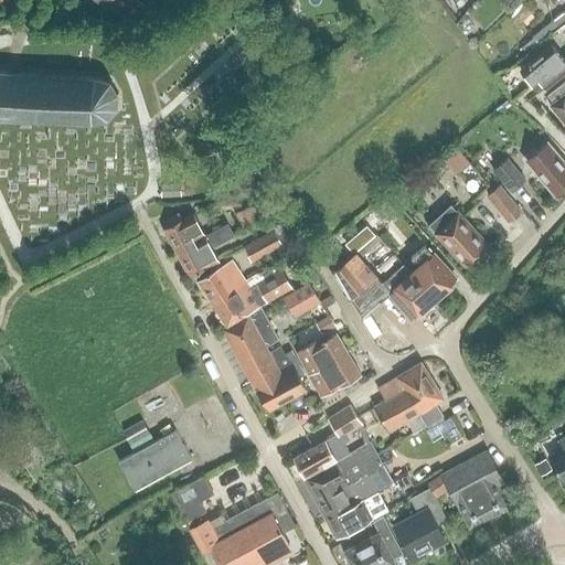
[(99,0),(135,24),(147,8),(135,0),(99,0)]
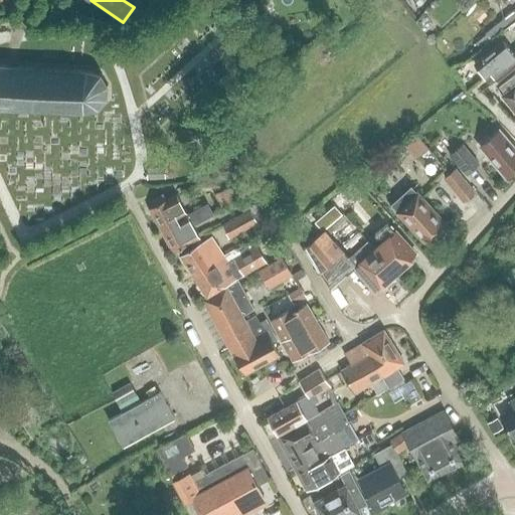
[(485,34),(490,40),(508,25),(503,19),(485,34)]
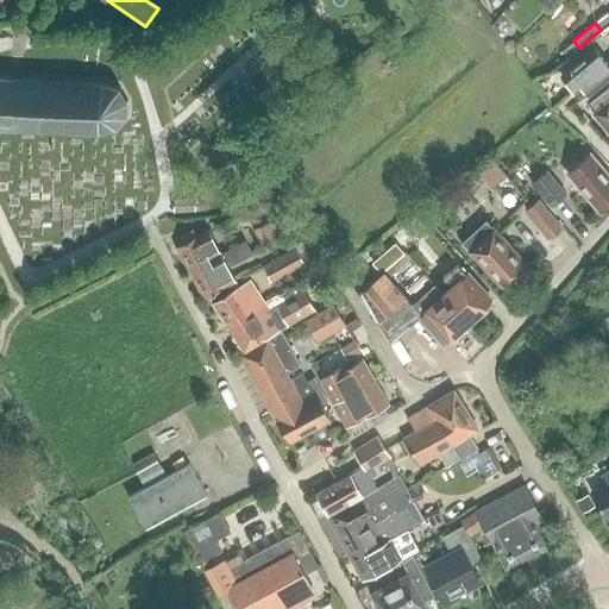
[(588,95),(608,77),(608,67),(595,49),(583,58),(583,57),(560,75),(578,96),(584,92),(588,95)]
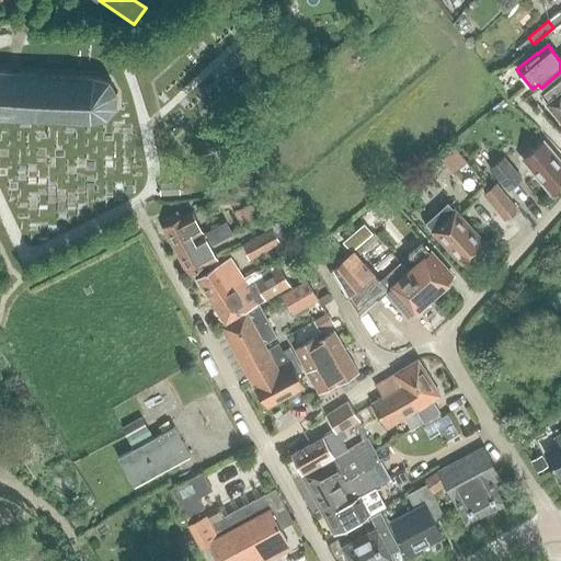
[(0,69),(0,116),(90,122),(90,123),(92,123),(92,122),(104,117),(106,119),(107,118),(106,116),(113,107),(116,109),(117,107),(114,105),(115,94),(117,94),(117,92),(114,93),(109,82),(111,80),(109,79),(107,81),(94,77),(95,76),(93,75),(93,77),(10,71),(0,69)]
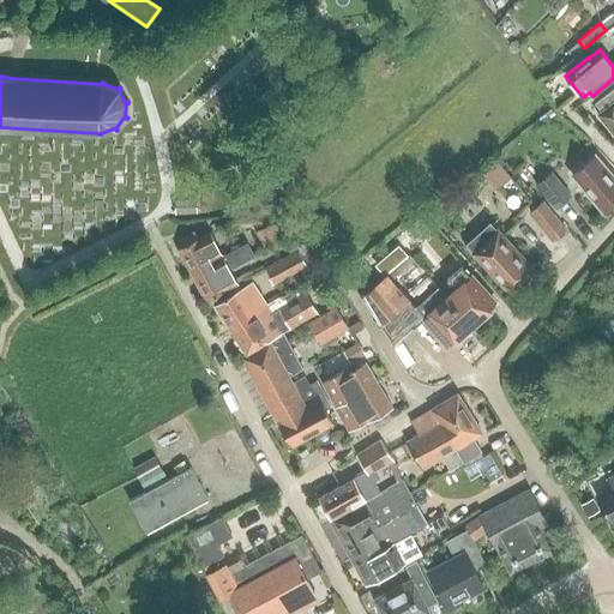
[(613,86),(595,103),(601,112),(597,114),(613,134),(613,86)]
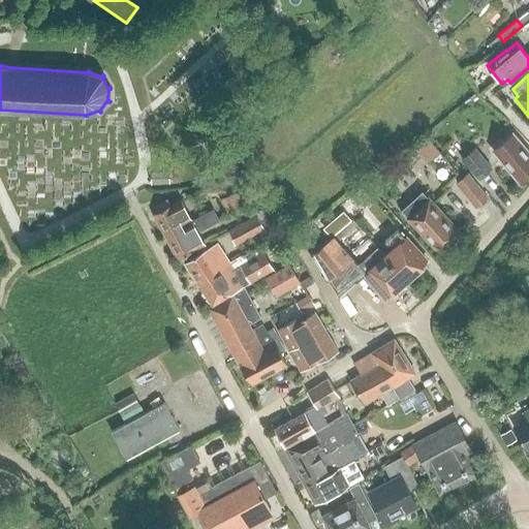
[(433,155),(442,146),(430,132),(421,142),(433,155)]
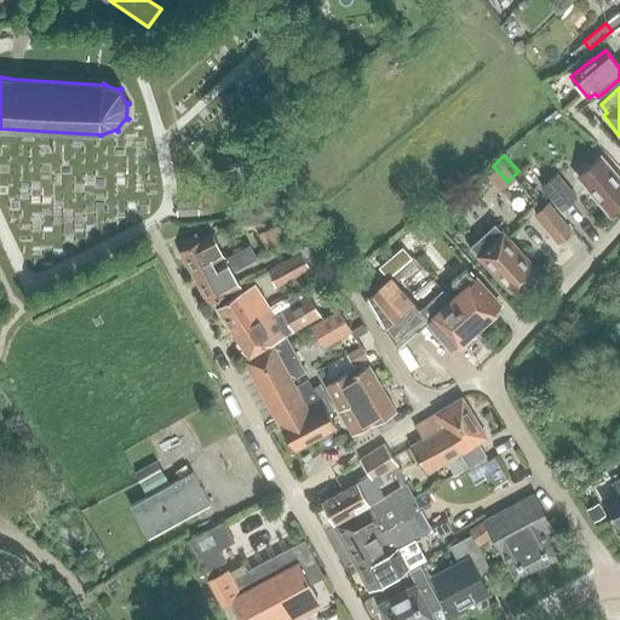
[(609,214),(619,205),(619,179),(601,156),(578,177),(609,214)]
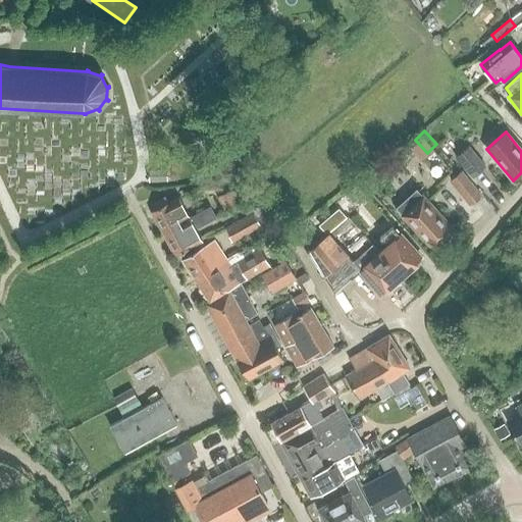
[(484,165),(467,146),(454,157),(471,177),(484,165)]
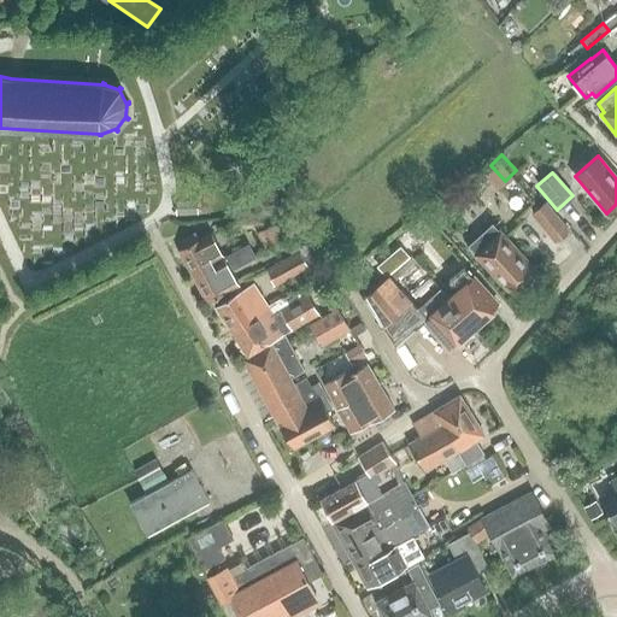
[(178,215),(198,213),(198,201),(177,203),(178,215)]
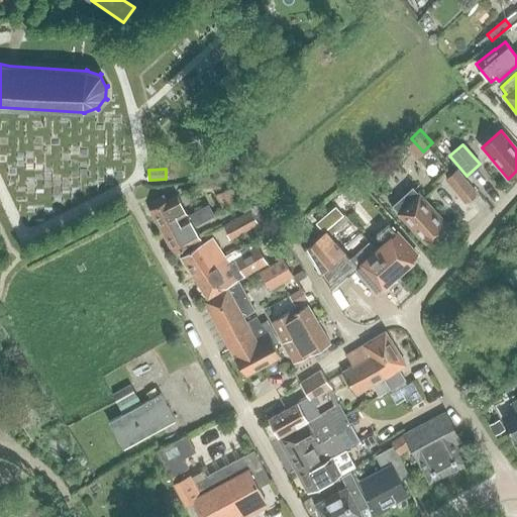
[(476,193),(456,169),(443,179),(463,203),(476,193)]
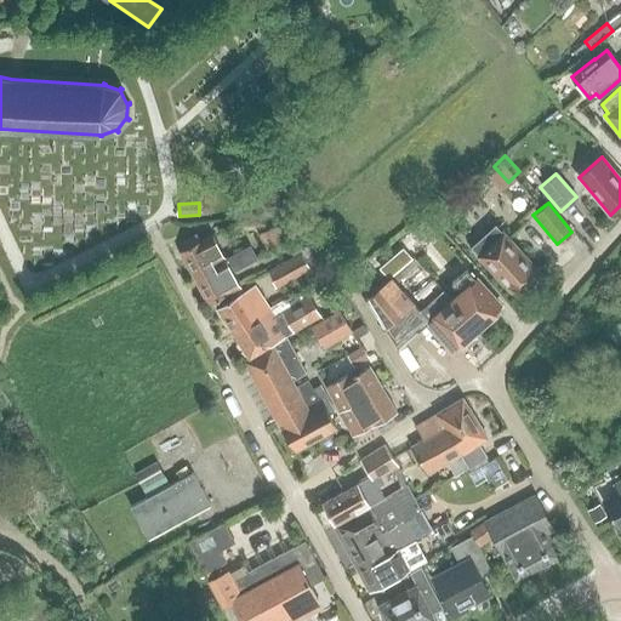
[(281,240),(273,226),(256,234),(265,250),(281,240)]
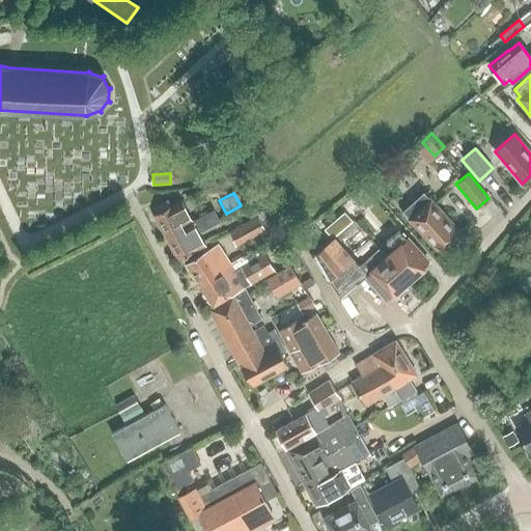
[(462,235),(441,212),(429,199),(409,219),(420,230),(440,252),(451,242),(452,244),(462,235)]
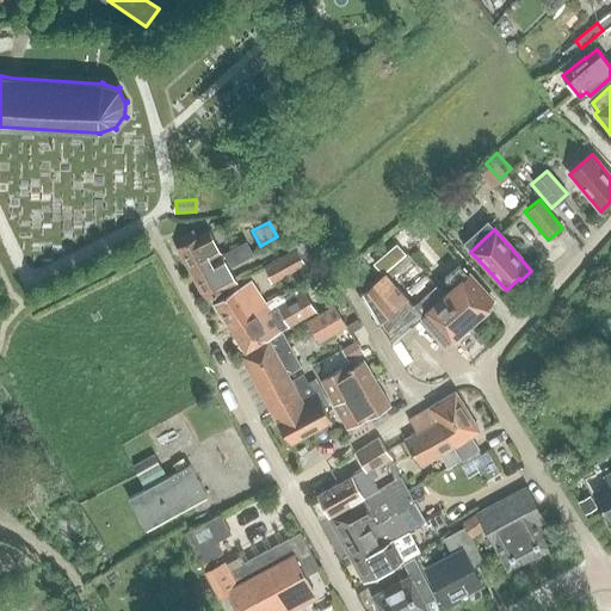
[(190,271),(221,254),(209,232),(198,238),(197,236),(197,238),(193,232),(178,240),(180,246),(177,248),(190,271)]
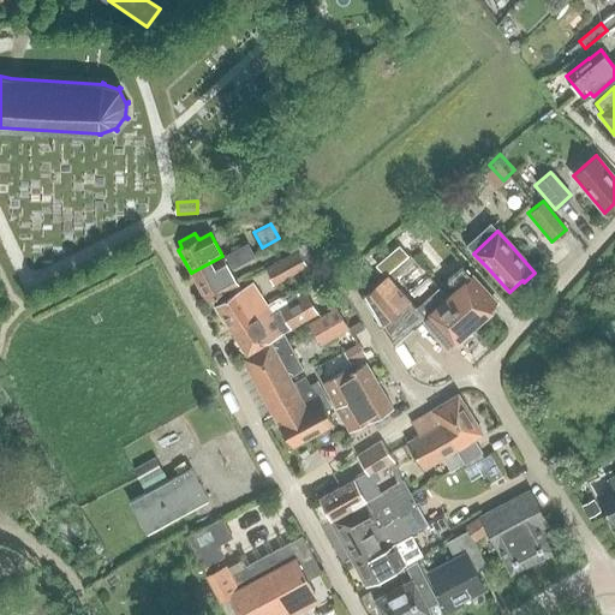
[(206,302),(238,284),(230,269),(254,256),(246,244),(222,256),(191,273),(206,302)]
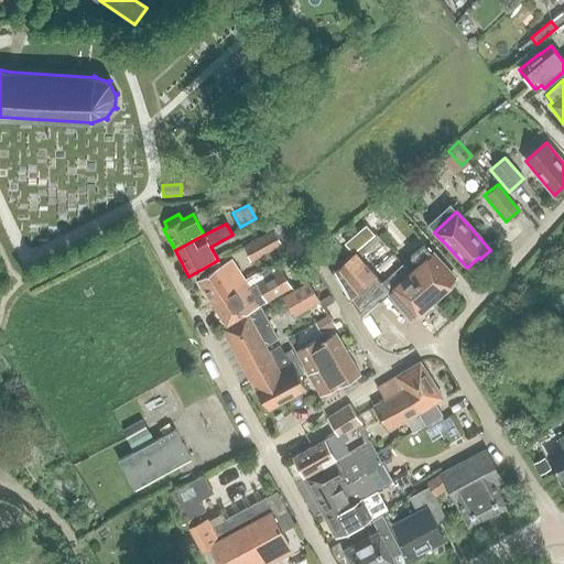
[(281,245),(273,229),(240,247),(249,262),(281,245)]
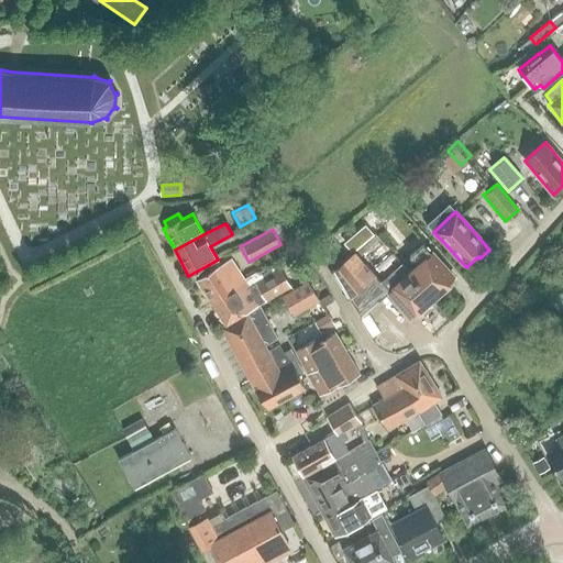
[(354,253),(353,252),(332,271),(350,298),(374,275),(360,258),(363,253),(379,239),(375,234),(364,244),(354,253)]
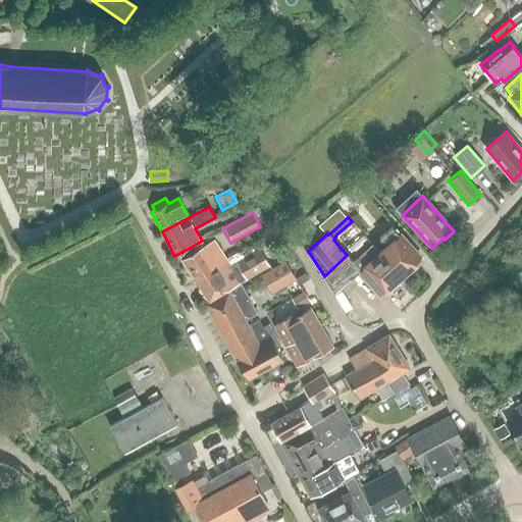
[(328,235),(337,226),(330,218),(321,226),(327,233),(328,235)]
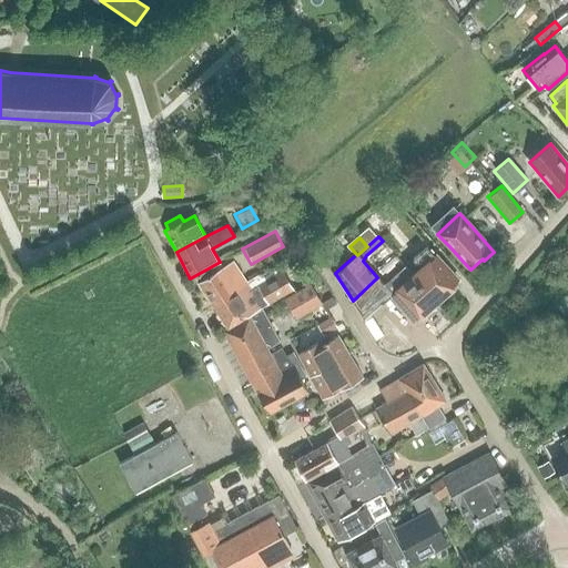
[(436,301),(458,281),(435,255),(434,256),(427,247),(413,261),(419,269),(413,275),(412,275),(436,301)]
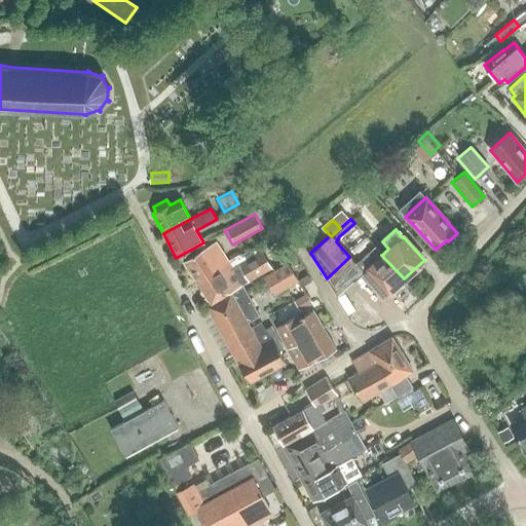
[(285,249),(277,235),(269,239),(275,254),(285,249)]
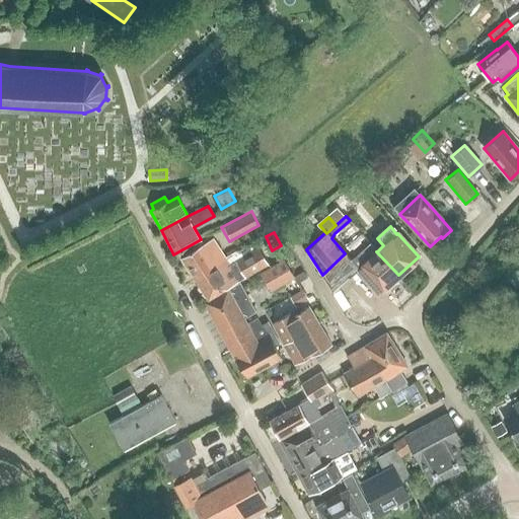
[(216,263),(224,257),(212,237),(181,257),(196,280),(215,267),(216,263)]
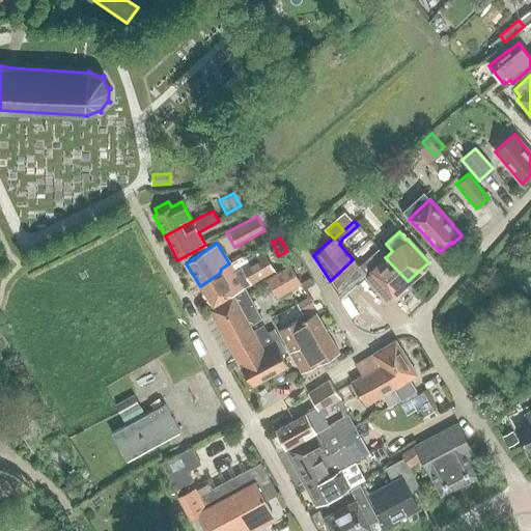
[(385,257),(386,257),(379,249),(359,268),(388,299),(408,281),(385,257)]
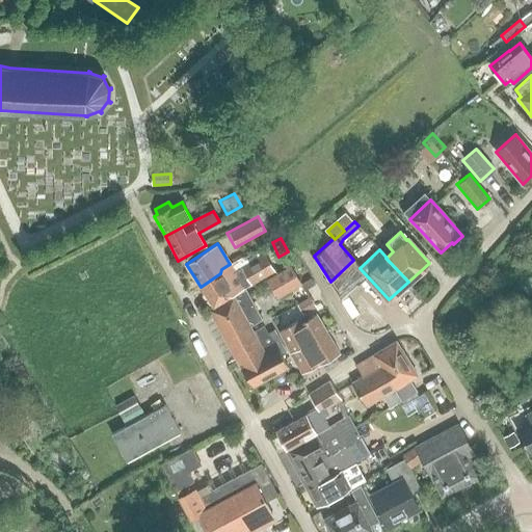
[(201,287),(213,308),(245,287),(274,270),(265,254),(235,271),(230,264),(221,269),(220,273),(201,287)]
